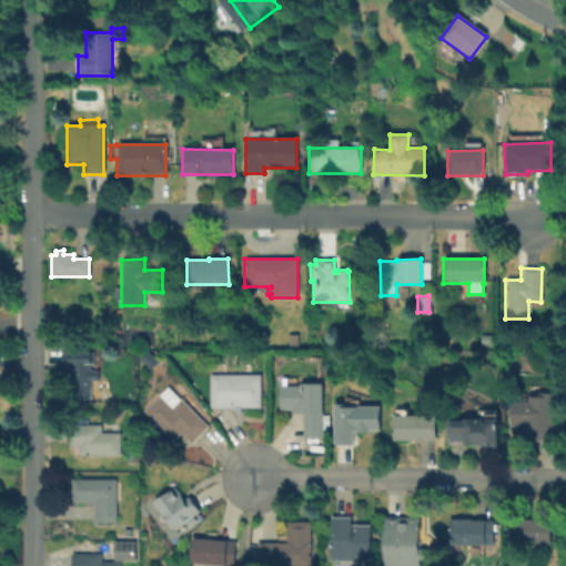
[(90,351),(91,371),(98,371),(98,382),(90,382),(91,398),(70,400),(69,365),(71,364),(70,352),(90,351)]
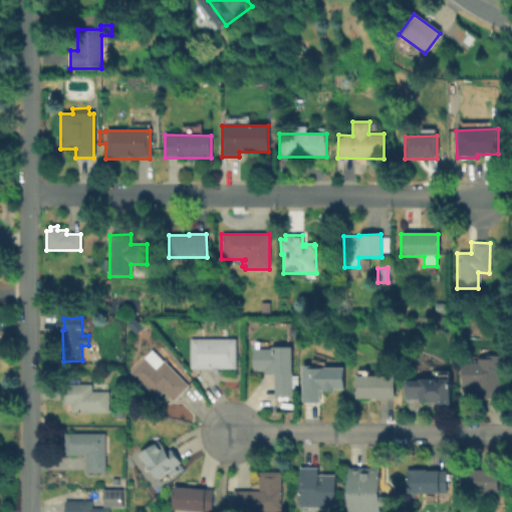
[(235,339),(235,368),(189,368),(190,339),(235,339)]
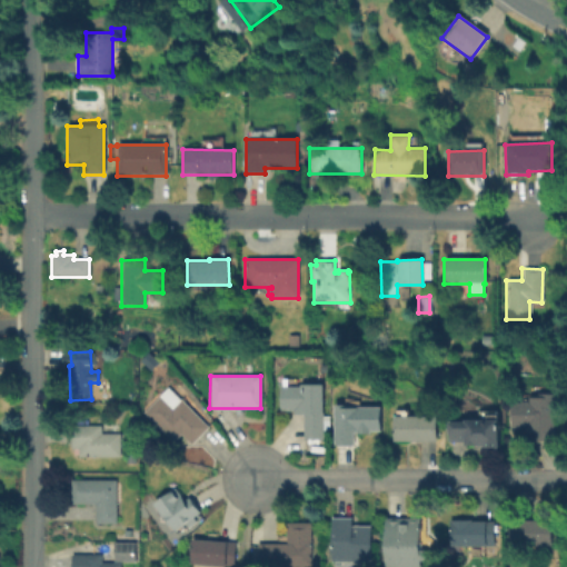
[(321,385),(322,416),(329,416),(329,430),(322,430),(322,440),(302,440),(302,415),(292,415),(292,411),(279,411),(279,387),(299,387),(299,385),(321,385)]
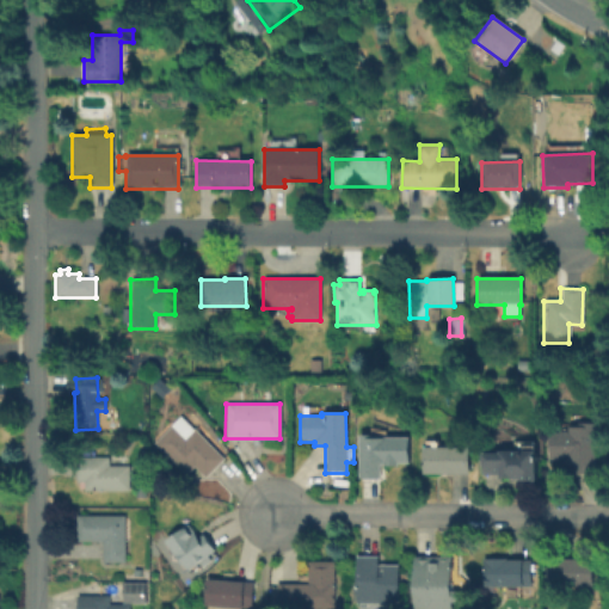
[(597,423),(597,446),(595,446),(595,474),(572,474),(572,466),(565,465),(565,459),(549,459),(549,434),(558,434),(558,432),(568,432),(567,428),(580,428),(580,423),(597,423)]
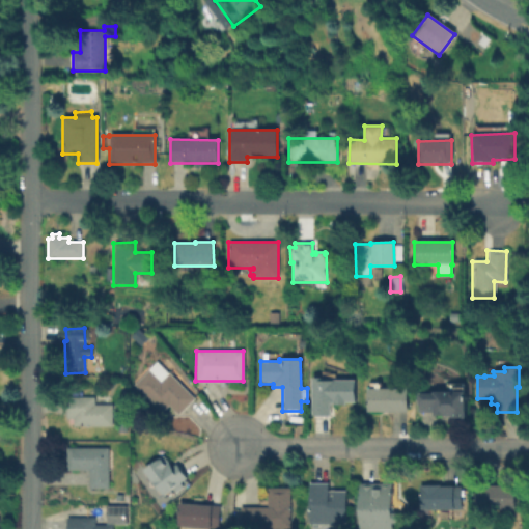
[(148,369),(160,381),(168,373),(194,399),(177,416),(167,406),(160,413),(133,385),(148,369)]
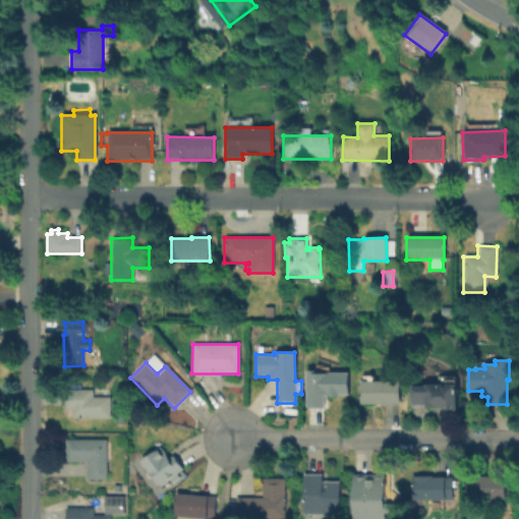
[(349,373),(349,395),(339,395),(339,398),(324,398),(324,408),(305,408),(305,370),(316,370),(318,373),(349,373)]
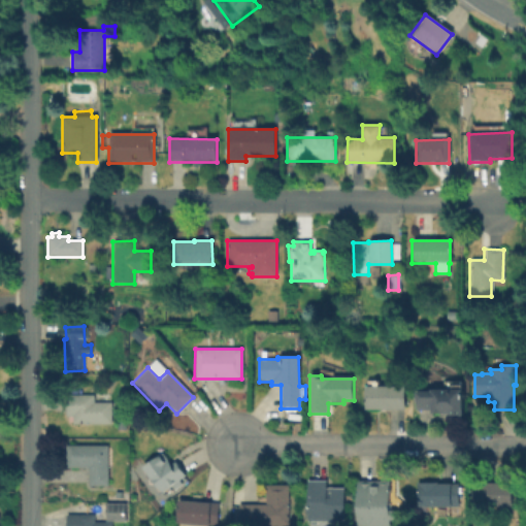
[(406,387),(406,409),(366,409),(366,387),(406,387)]
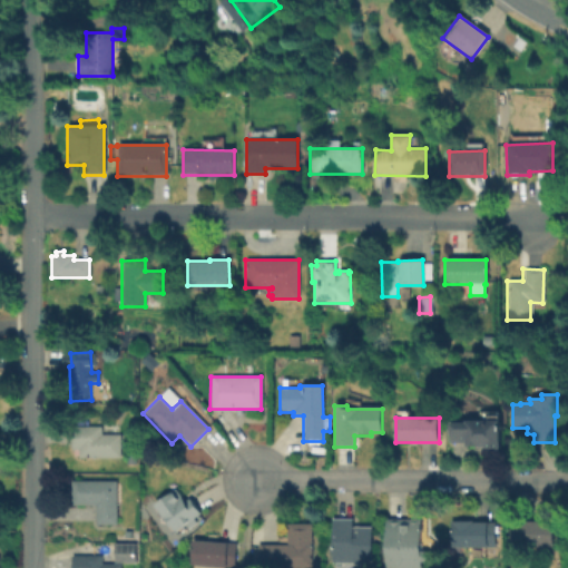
[(451,446),(451,420),(499,420),(498,446),(451,446)]
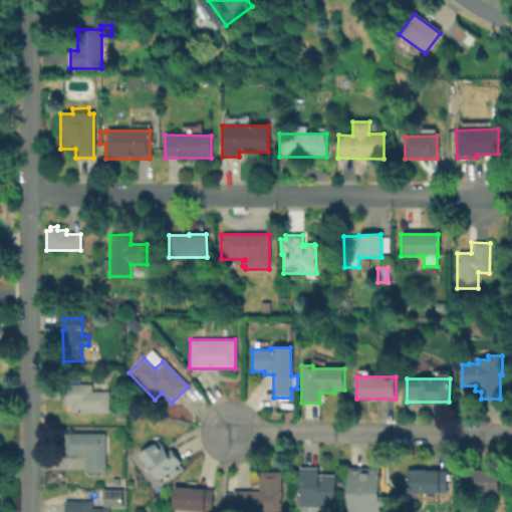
[(107,392),(107,413),(70,414),(70,407),(63,406),(63,386),(91,386),(91,392),(107,392)]
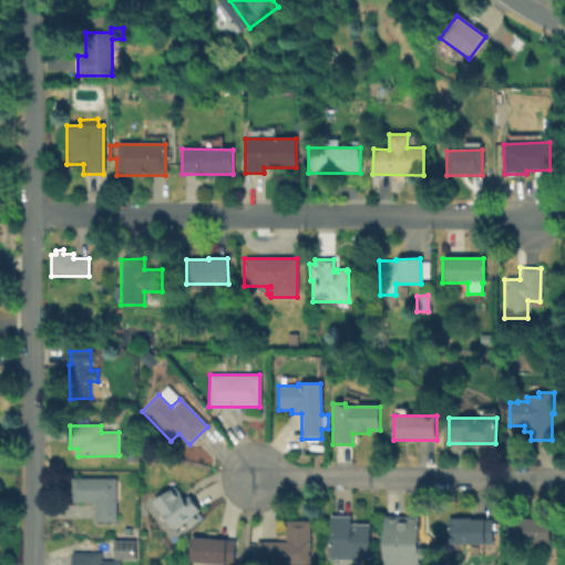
[(115,479),(114,522),(94,522),(94,503),(69,503),(70,479),(115,479)]
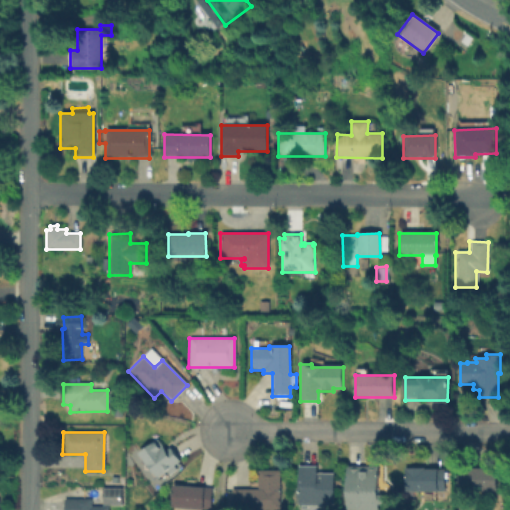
[(157,439),(166,451),(169,448),(179,462),(156,478),(138,453),(157,439)]
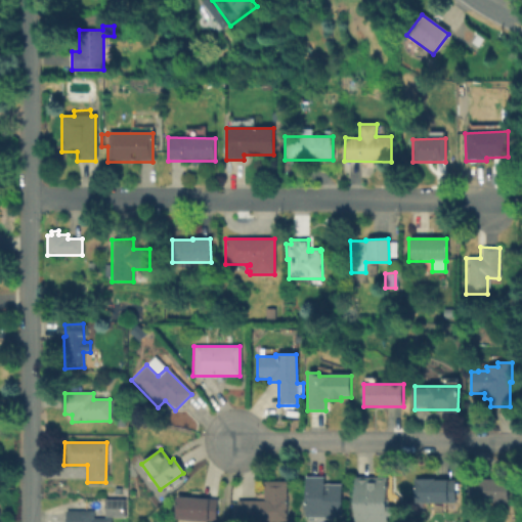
[(341,484),(341,518),(306,517),(306,477),(324,478),(324,484),(341,484)]
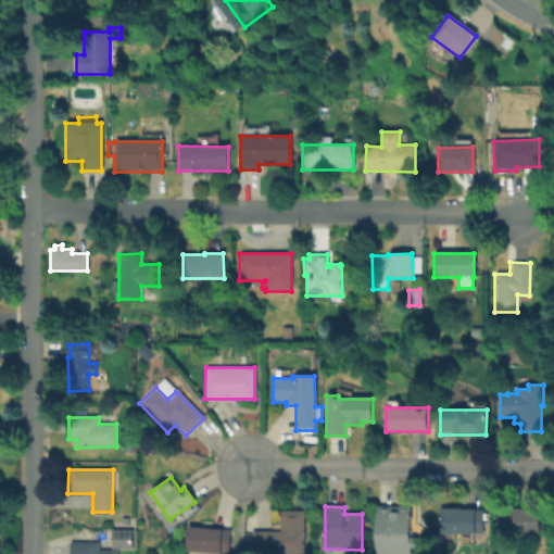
[(419,545),(416,548),(412,548),(412,553),(376,553),(376,507),(411,507),(411,538),(417,538),(419,541),(419,545)]
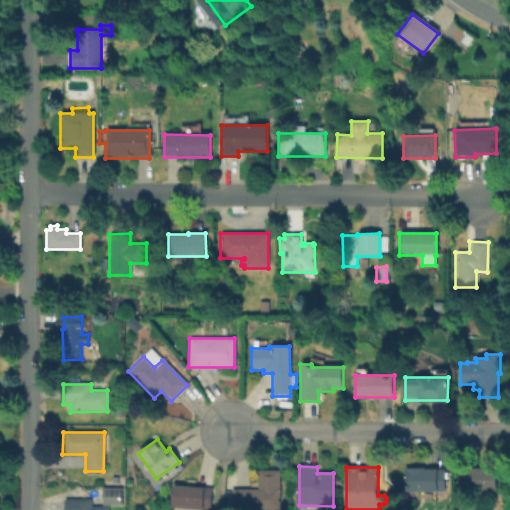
[(445,470),(445,492),(406,492),(406,468),(425,468),(425,470),(445,470)]
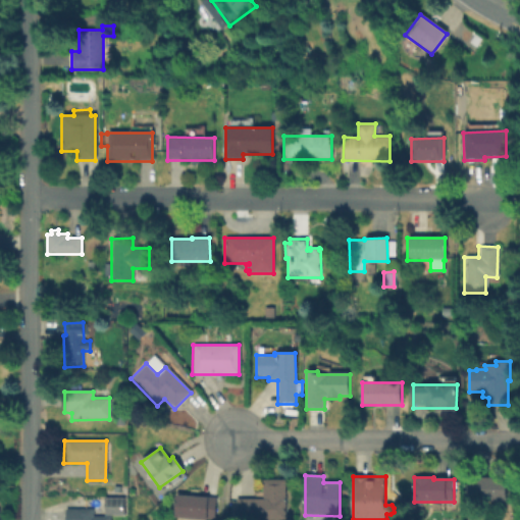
[(507,478),(506,501),(468,501),(468,477),(507,478)]
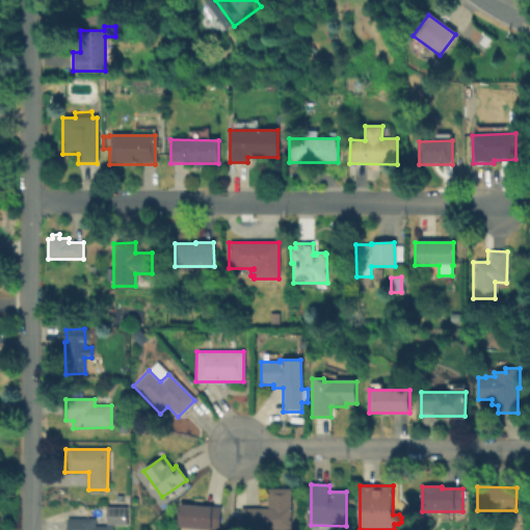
[(290,489),(289,529),(240,529),(240,508),(267,509),(267,489),(290,489)]
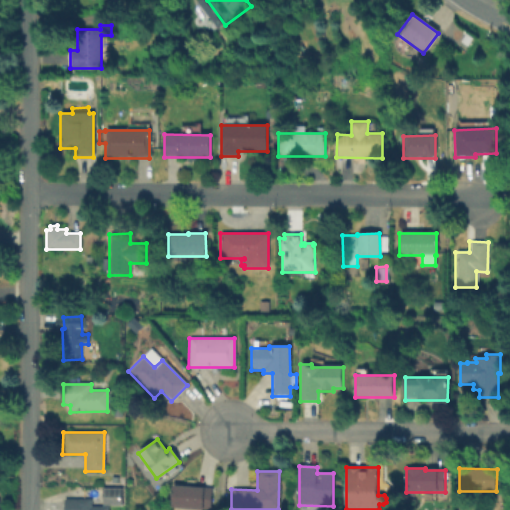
[(211,489),(209,509),(186,509),(170,508),(171,487),(211,489)]
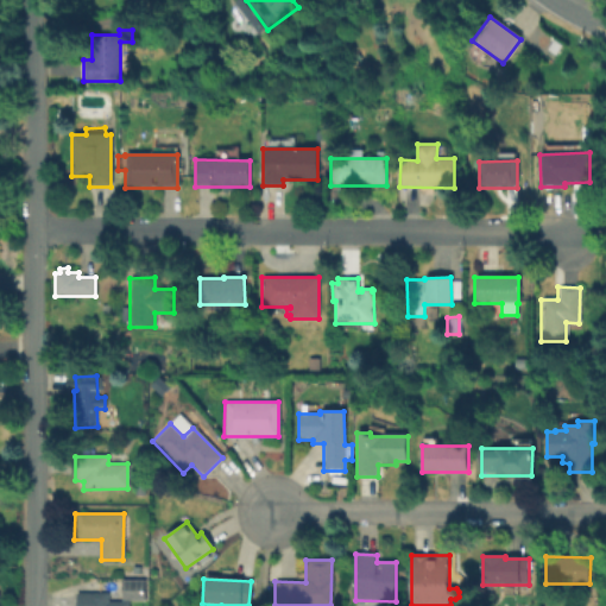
[(139,604),(117,604),(117,586),(139,586),(139,604)]
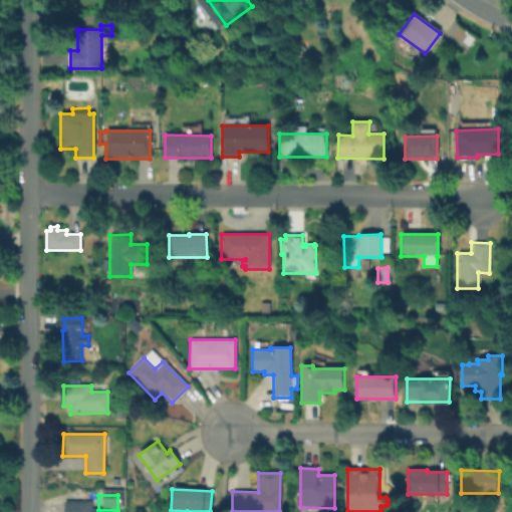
[(59,511),(59,503),(87,504),(86,511),(59,511)]
